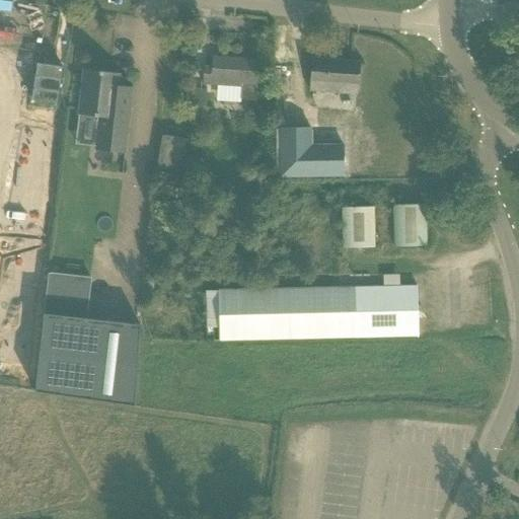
[(241,99),(255,100),(256,87),(257,87),(258,81),(260,61),(212,58),(212,68),(204,67),(203,84),(242,86),(241,99)]
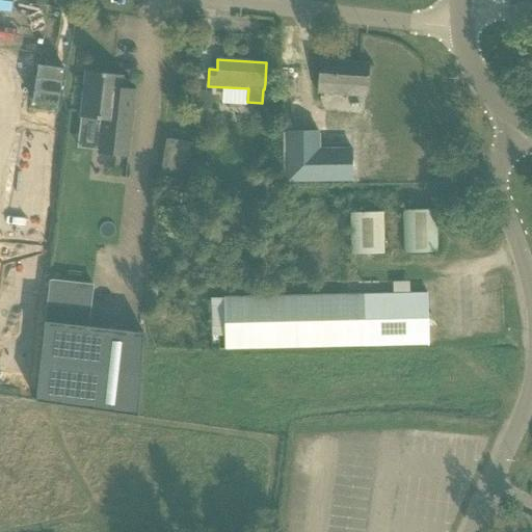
[(317,94),(367,98),(370,64),(320,60),(317,94)]
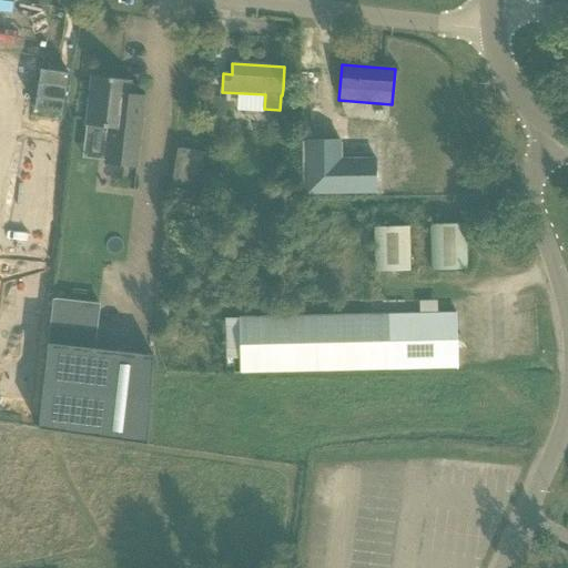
[(131,81),(91,77),(85,125),(109,129),(104,165),(137,169),(145,97),(129,94),(131,81)]
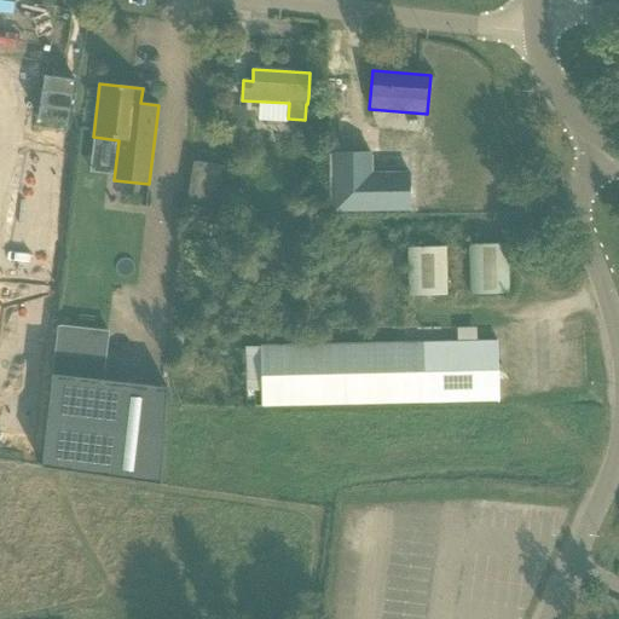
[(0,273),(5,275),(33,97),(0,91),(0,273)]
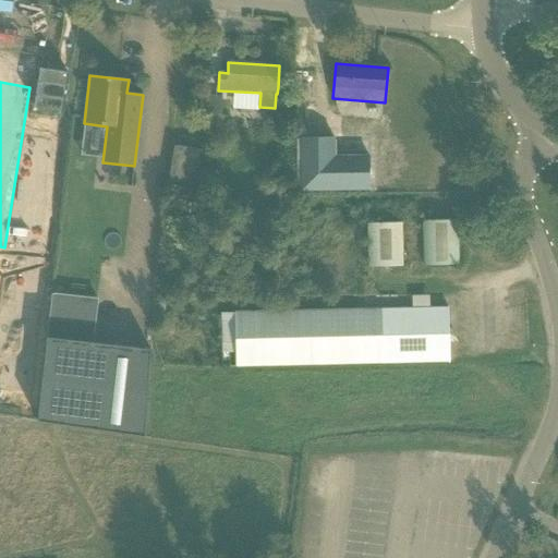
[(203,134),(216,134),(217,114),(221,116),(221,96),(205,95),(203,134)]
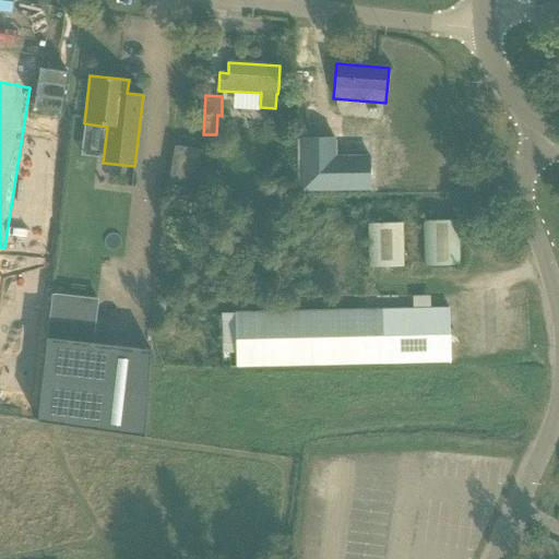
[(334,138),(301,139),(302,191),(370,190),(370,157),(334,157),(334,138)]
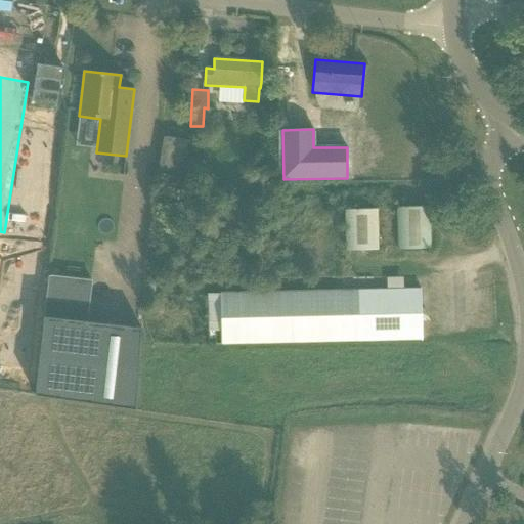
[(158,177),(181,181),(187,141),(164,137),(158,177)]
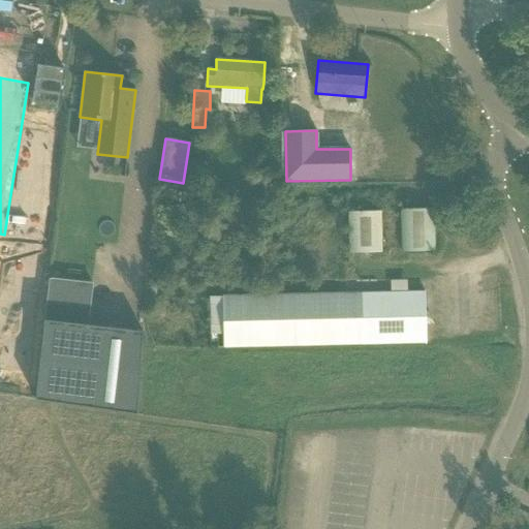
[(401,210),(402,252),(435,251),(434,209),(401,210)]
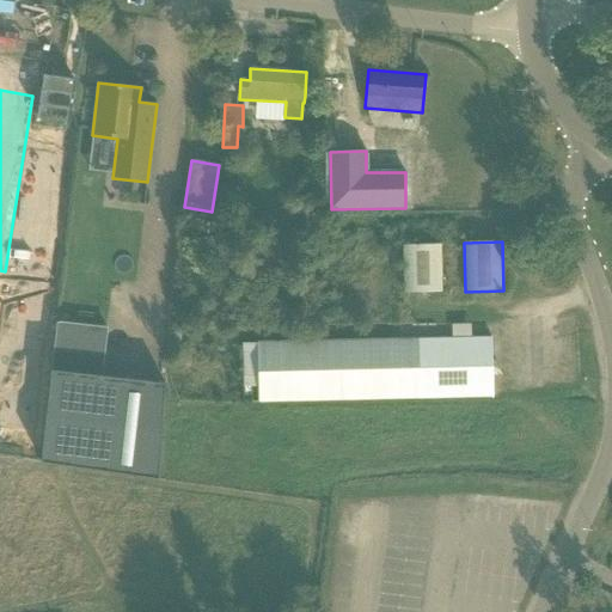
[(403,245),(404,294),(441,293),(440,245),(403,245)]
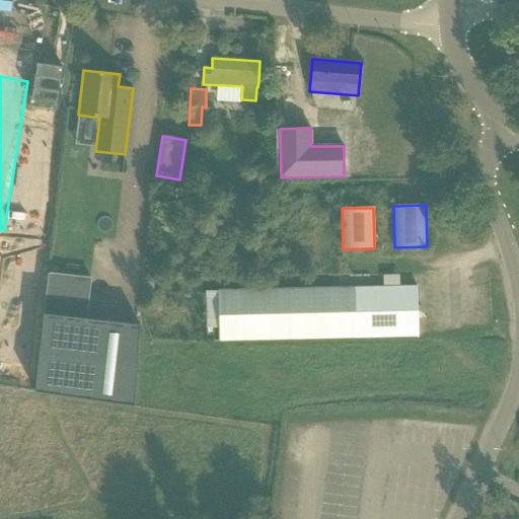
[(390,245),(390,213),(379,213),(379,245),(390,245)]
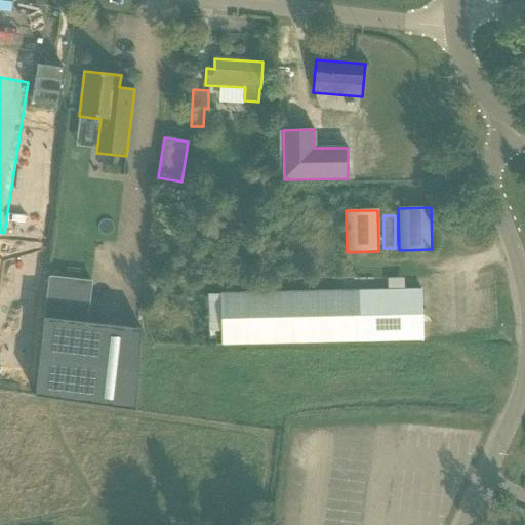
[(36,396),(36,397),(134,411),(139,348),(140,329),(87,323),(92,281),(48,276),(42,334),(36,396)]
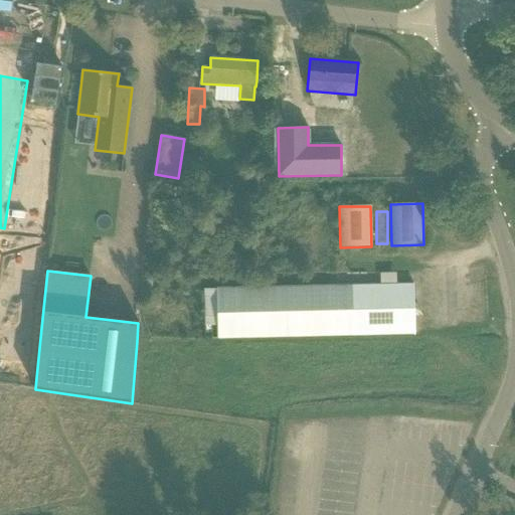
[(217,289),(217,338),(413,334),(412,286),(217,289)]
